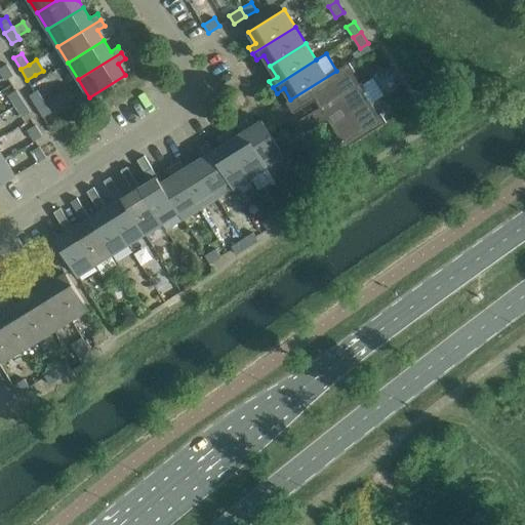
[(316,98),(321,107),(358,84),(351,73),(354,72),(349,63),(336,71),(290,99),(286,102),(293,112),(316,98)]
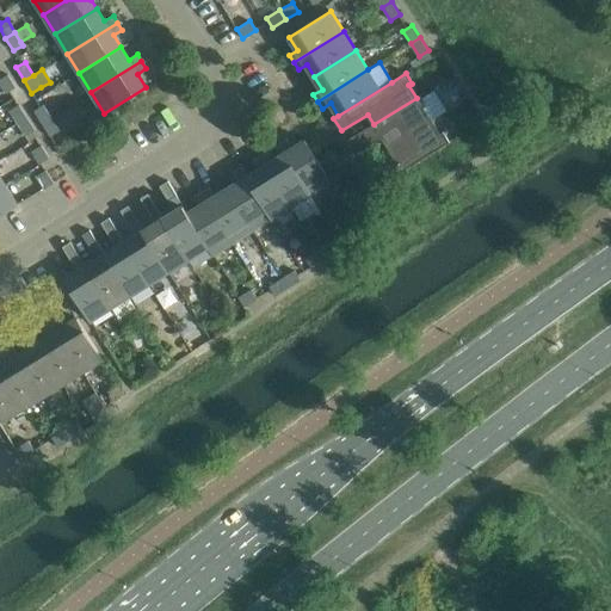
[(7,74),(0,79),(0,82),(6,93),(16,87),(7,74)]
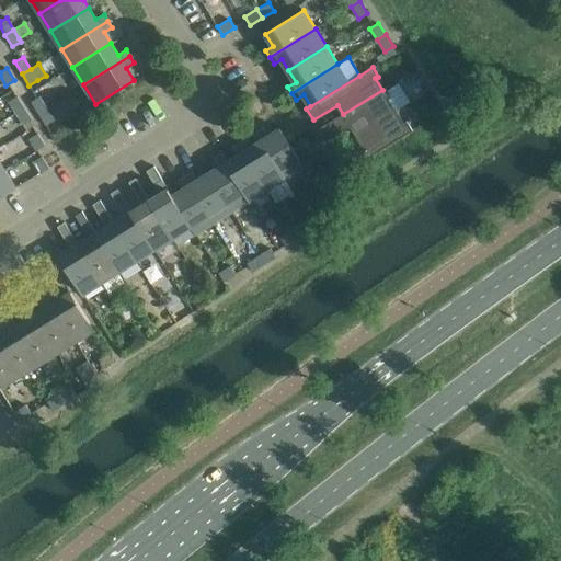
[(343,114),(319,129),(327,140),(350,126),(356,135),(396,111),(395,110),(410,101),(398,82),(386,89),(386,88),(382,90),(343,114)]
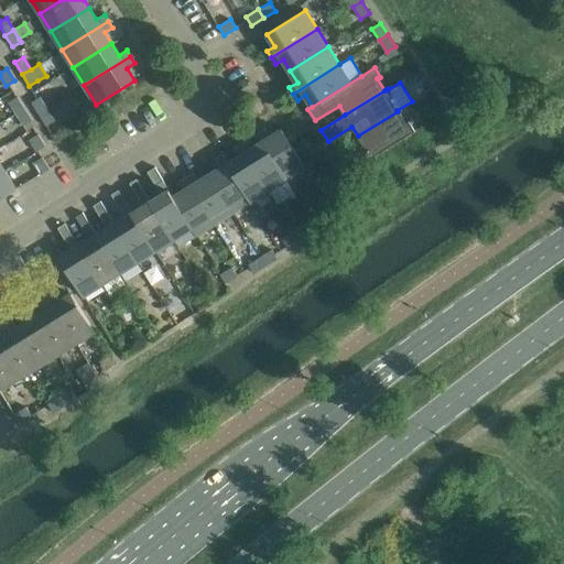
[(24,108),(17,96),(9,101),(17,114),(24,108)]
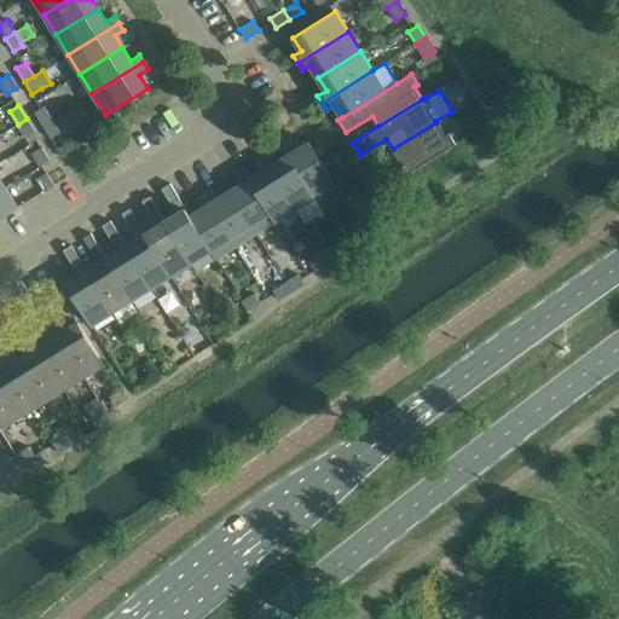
[(34,113),(42,125),(52,119),(44,106),(34,113)]
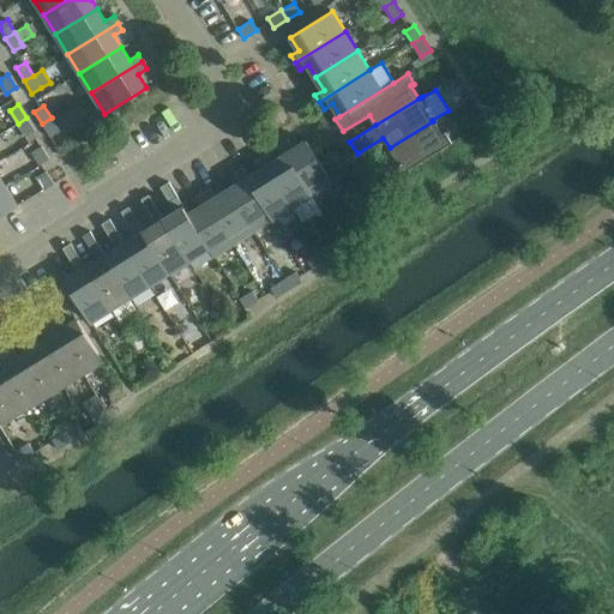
[(26,118),(18,124),(25,137),(35,131),(26,118)]
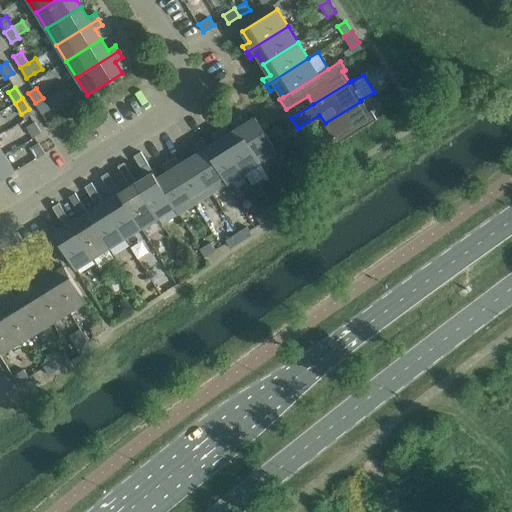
[(35,103),(42,114),(50,109),(43,98),(35,103)]
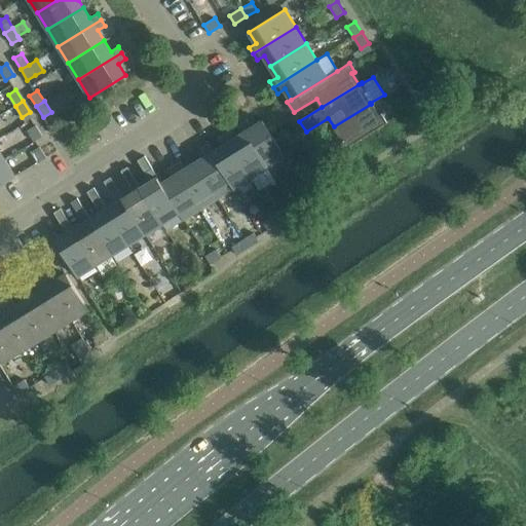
[(317,150),(324,160),(386,122),(381,114),(378,115),(371,104),(334,126),(339,136),(317,150)]
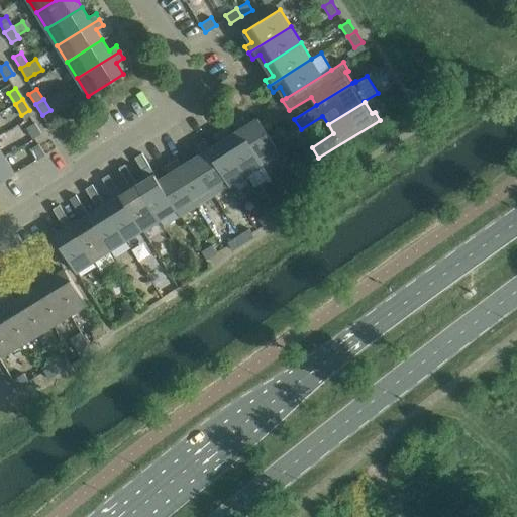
[(246,125),(242,118),(235,122),(240,129),(263,164),(280,153),(257,118),(246,125)]
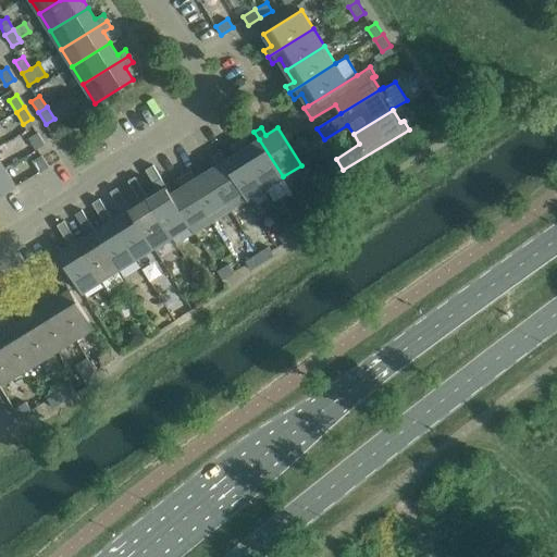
[(28,137),(36,149),(45,144),(37,132),(28,137)]
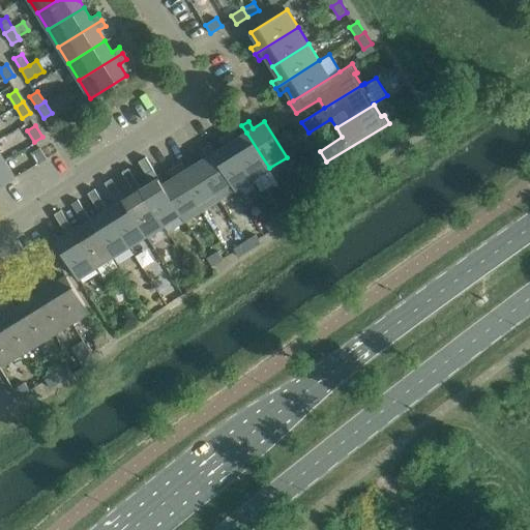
[(253,178),(269,168),(246,133),(236,139),(231,131),(225,135),(253,178)]
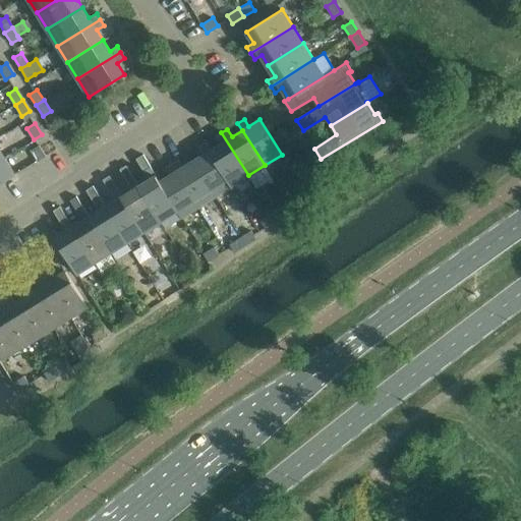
[(210,150),(231,186),(248,175),(221,132),(216,136),(220,143),(210,150)]
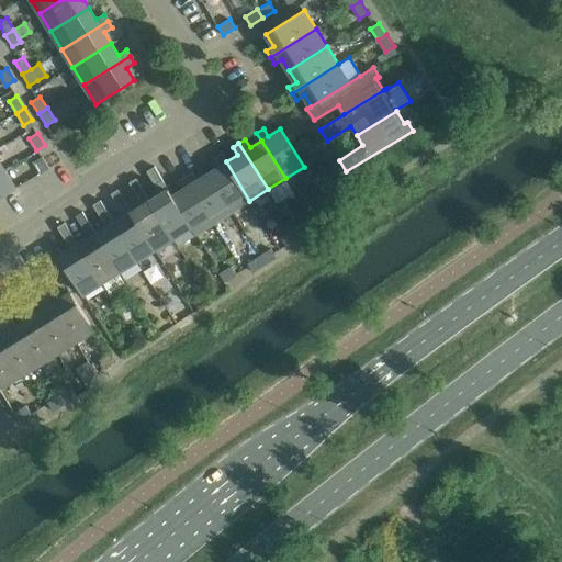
[(232,212),(249,201),(226,161),(222,154),(214,158),(220,166),(208,173),(232,212)]
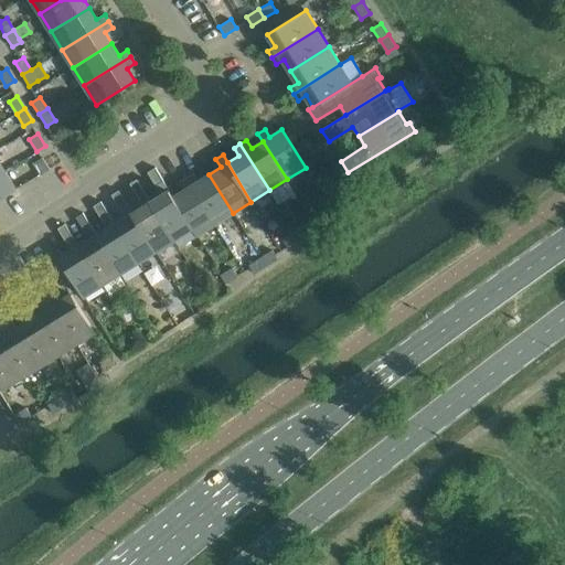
[(33,162),(40,173),(41,174),(50,169),(42,157),(33,162)]
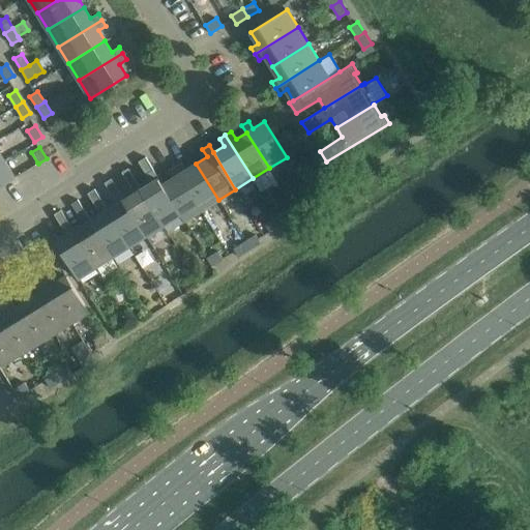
[(164,225),(180,214),(163,184),(158,178),(145,157),(139,162),(151,182),(141,188),(164,225)]
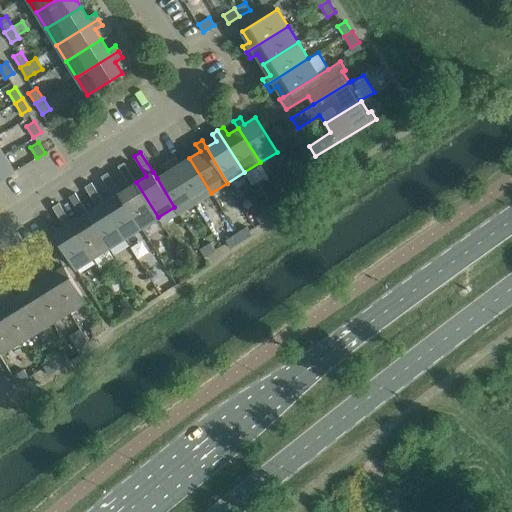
[(0,180),(15,172),(4,155),(0,157),(0,180)]
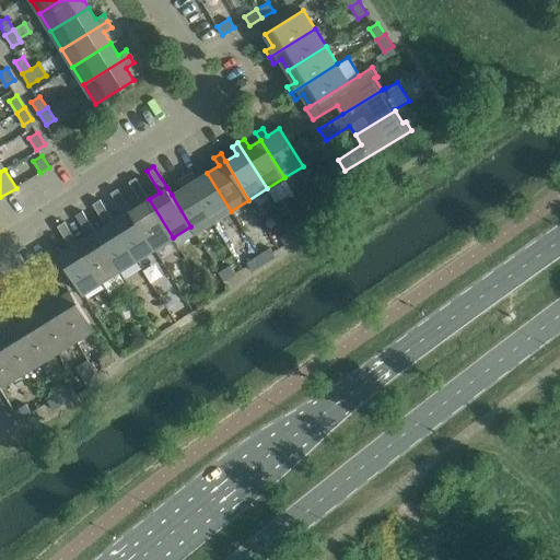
[(185,176),(213,222),(231,211),(207,173),(196,179),(191,172),(185,176)]
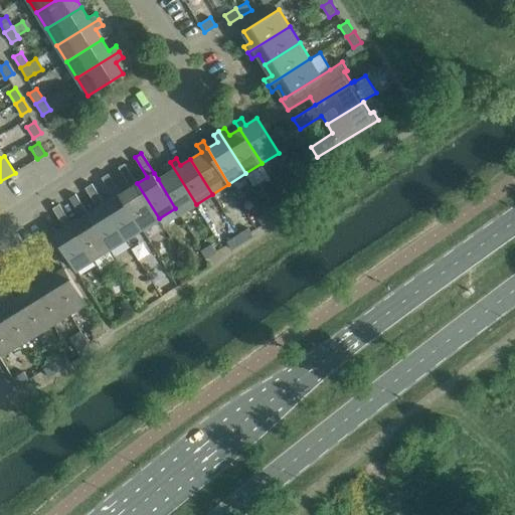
[(179,214),(196,204),(170,162),(164,165),(168,173),(158,179),(175,208),(179,214)]
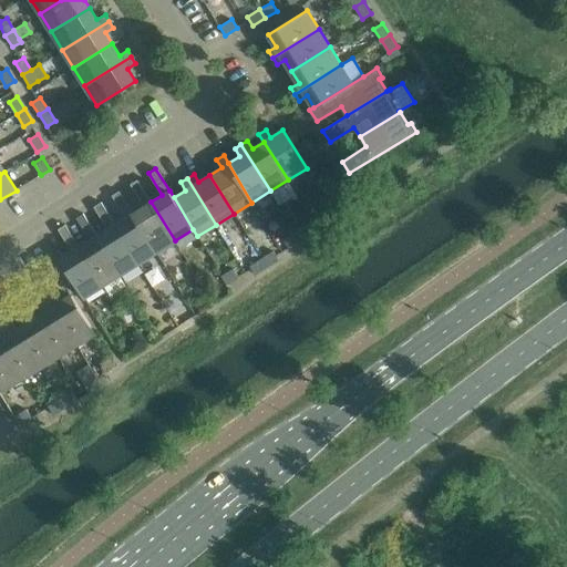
[(151,202),(137,179),(130,184),(144,206),(133,213),(156,251),(175,240),(151,202)]
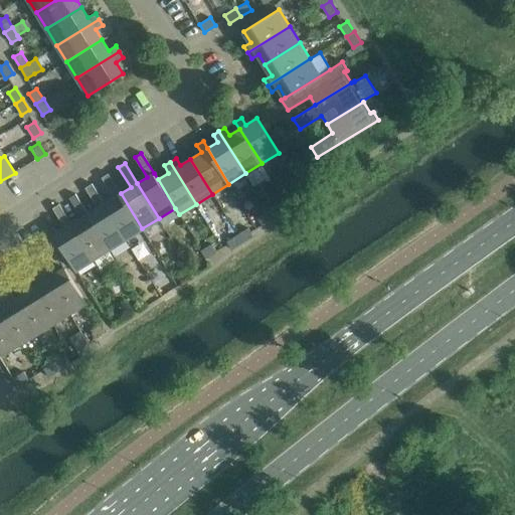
[(126,238),(142,228),(121,193),(108,173),(102,177),(114,197),(104,203),(126,238)]
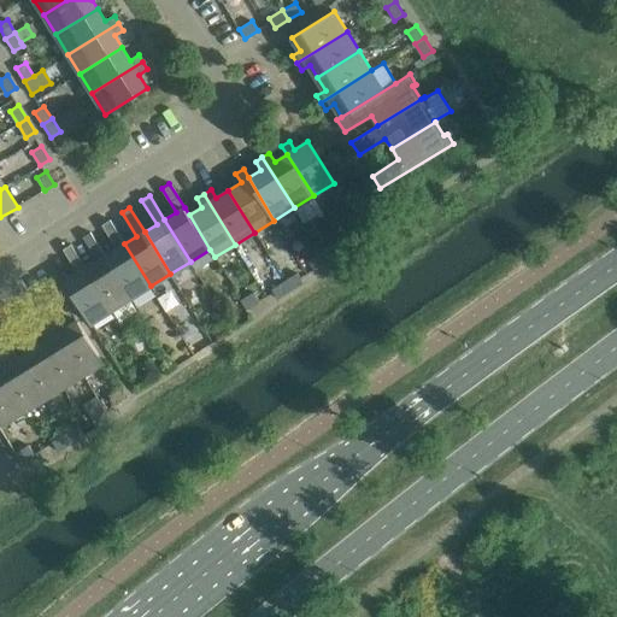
[(366,217),(365,217),(353,224),(359,234),(372,225),(366,217)]
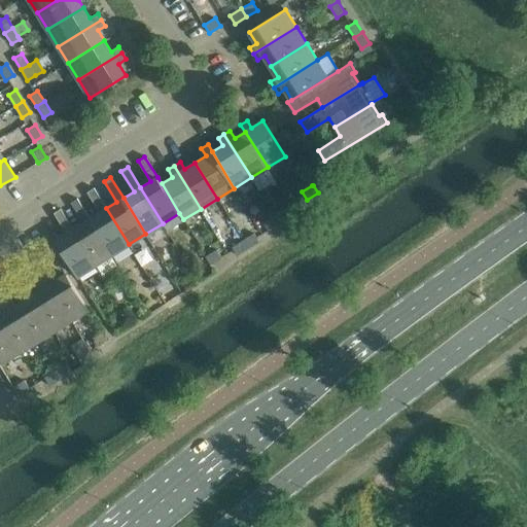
[(129,244),(106,208),(94,187),(88,191),(100,212),(90,218),(112,254),(129,244)]
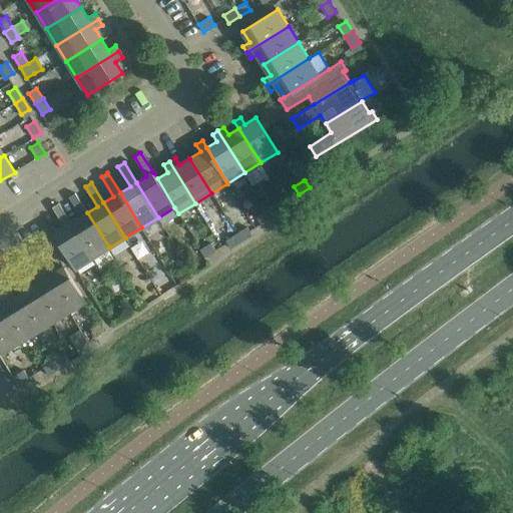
[(92,258),(109,247),(87,212),(75,192),(68,196),(81,216),(71,222),(92,258)]
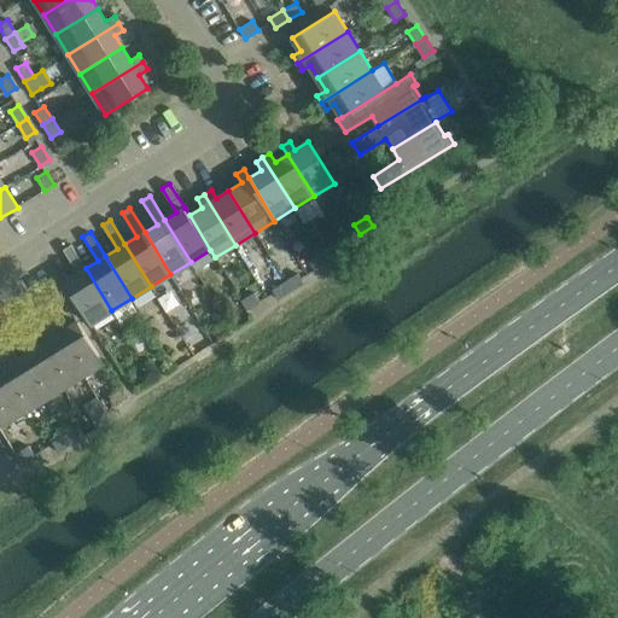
[(91,324),(111,310),(86,268),(71,244),(63,249),(79,273),(65,281),(91,324)]
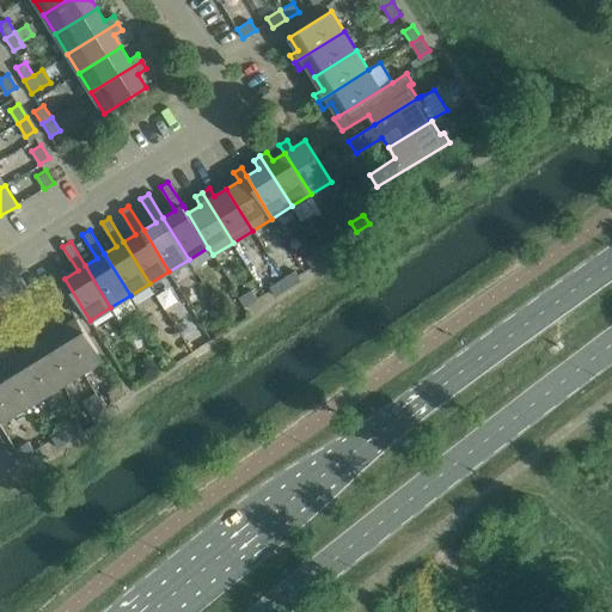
[(331,243),(319,251),(324,261),(337,252),(331,243)]
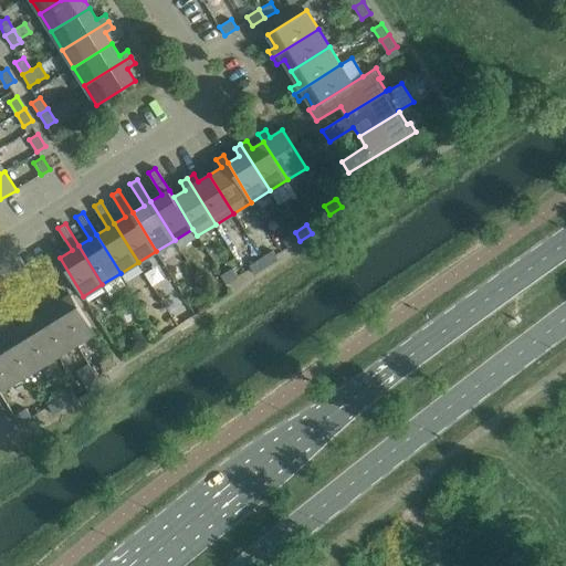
[(289,248),(300,241),(295,232),(283,240),(289,248)]
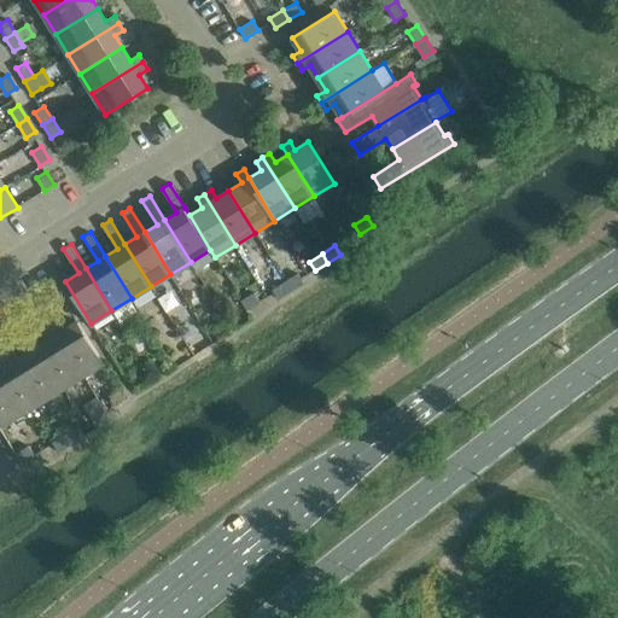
[(298,274),(286,281),(291,291),(304,284),(298,274)]
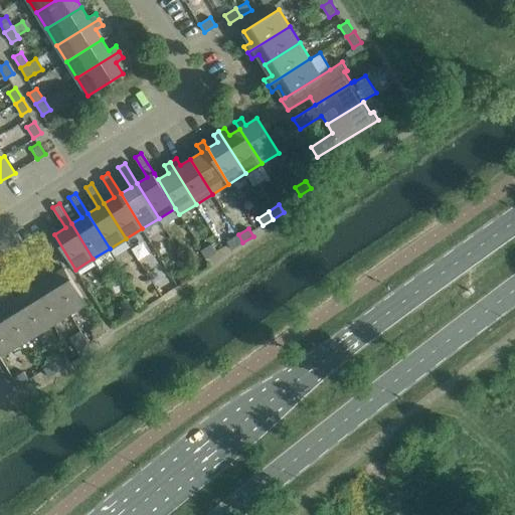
[(231,249),(242,242),(238,234),(227,241),(231,249)]
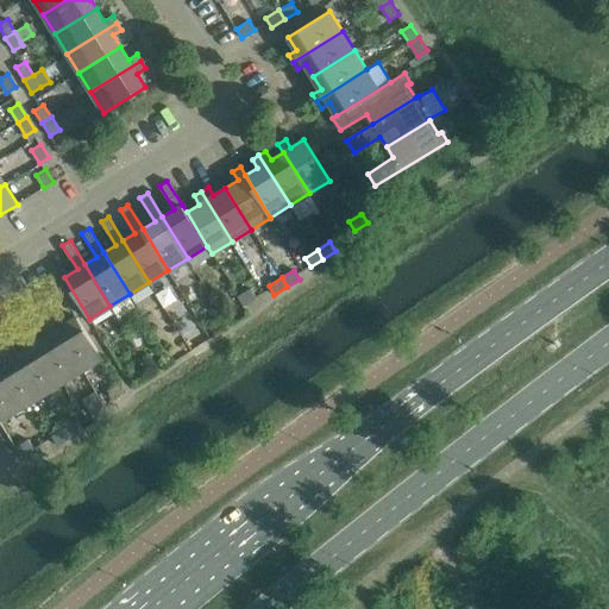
[(251,289),(238,296),(244,306),(256,297),(251,289)]
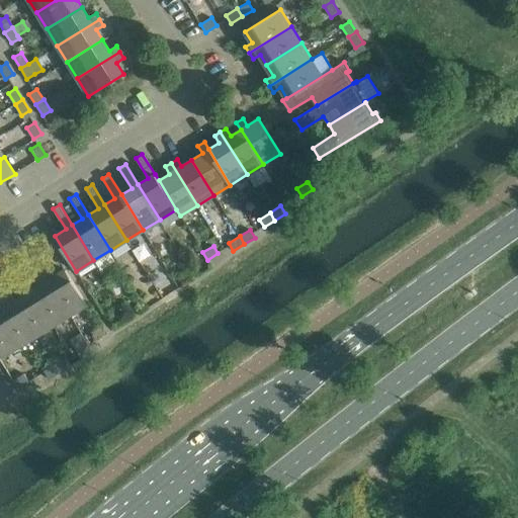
[(49,268),(42,272),(70,315),(87,305),(65,269),(54,276),(49,268)]
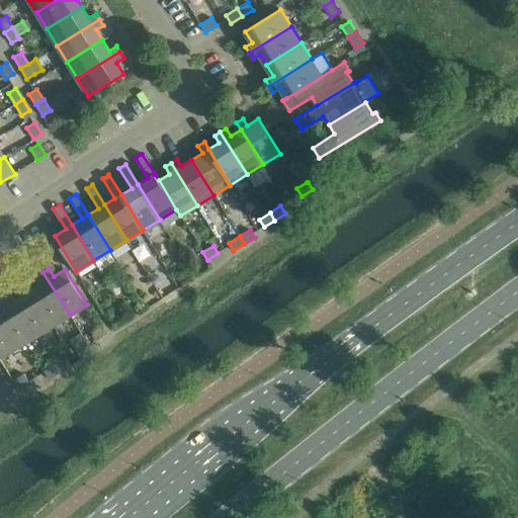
[(70,315),(42,272),(36,276),(41,283),(31,289),(53,325),(70,315)]
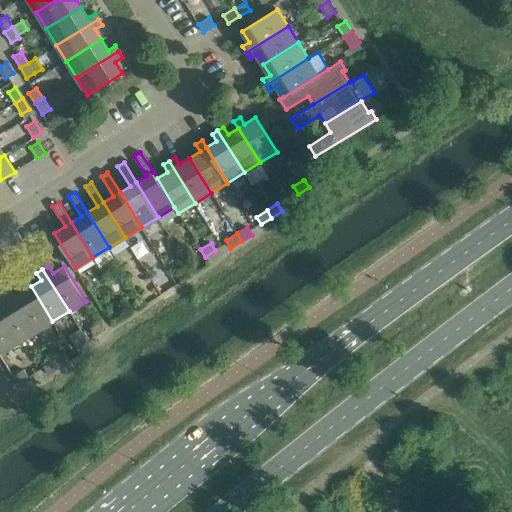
[(36,332),(52,321),(31,286),(27,279),(20,283),(25,290),(15,296),(36,332)]
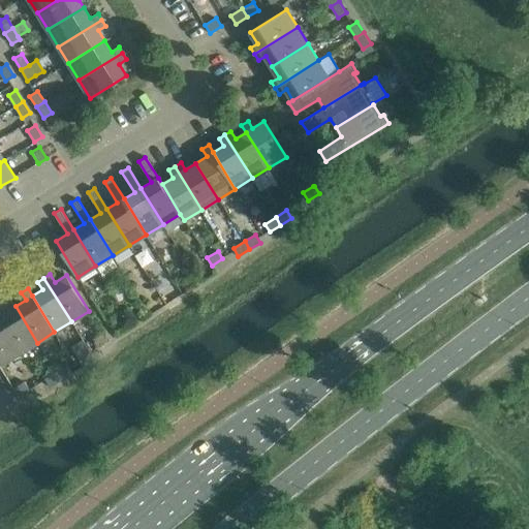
[(16,306),(10,299),(4,303),(8,310),(0,315),(0,320),(21,353),(37,343),(16,306)]
